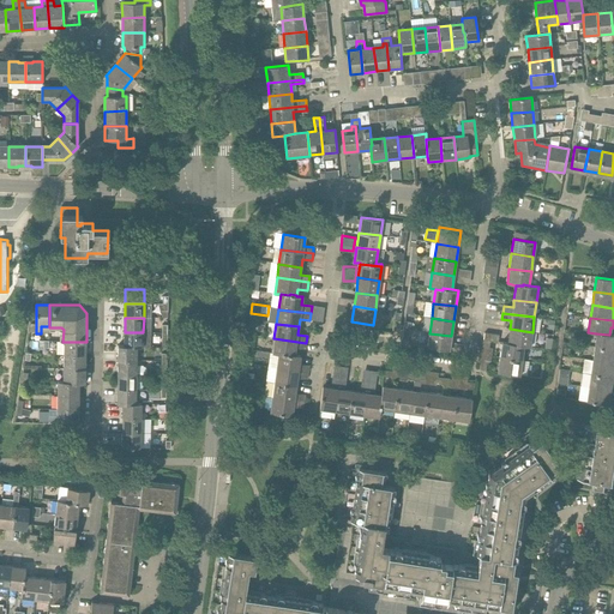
[(507,344),(524,347),(530,348),(533,332),(510,329),(507,344)]
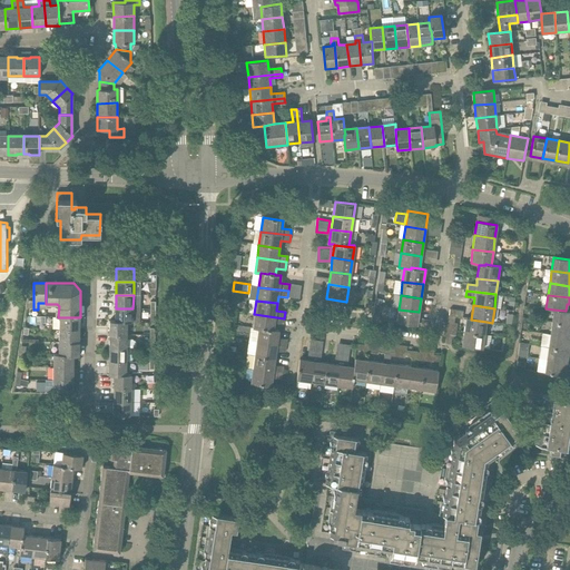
[(127,323),(133,323),(133,308),(116,308),(115,321),(127,323)]
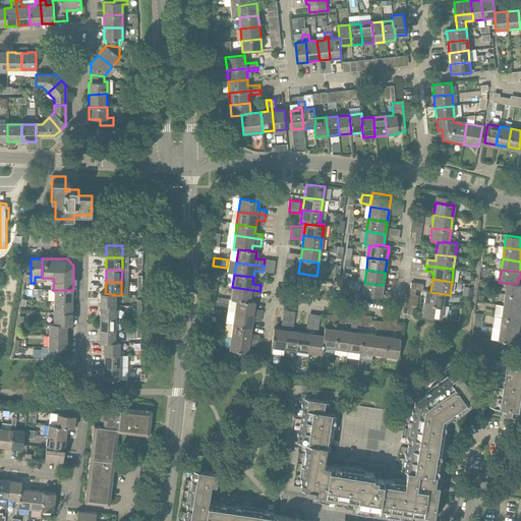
[(381,298),(382,291),(383,285),(364,283),(362,295),(381,298)]
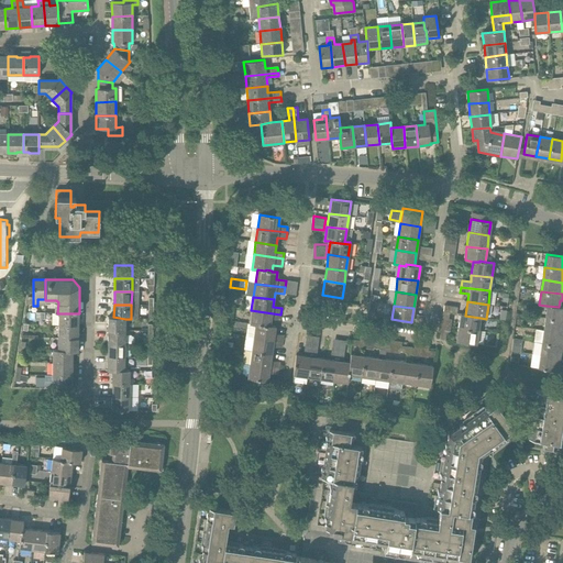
[(545,319),(562,321),(562,307),(559,307),(547,306),(545,319)]
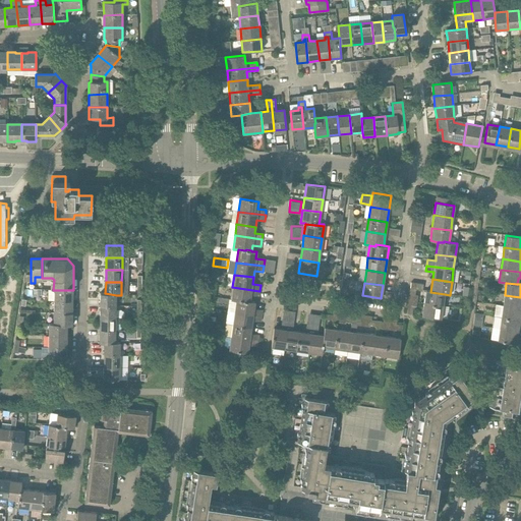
[(244,300),(249,301),(250,295),(258,296),(259,291),(232,287),(231,300),(236,300),(243,302),(244,300)]
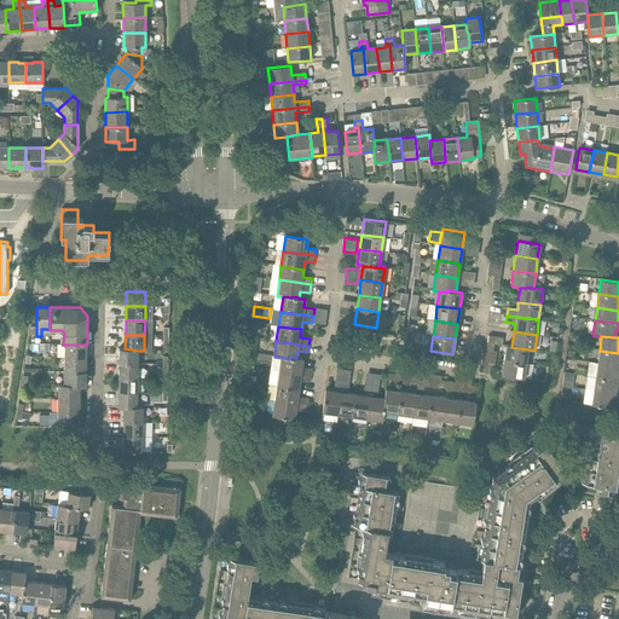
[(64,358),(86,358),(87,345),(64,345),(64,358)]
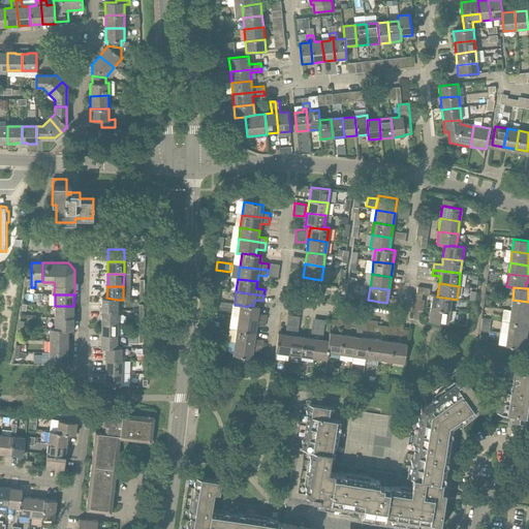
[(431,308),(449,311),(452,299),(437,297),(432,296),(431,308)]
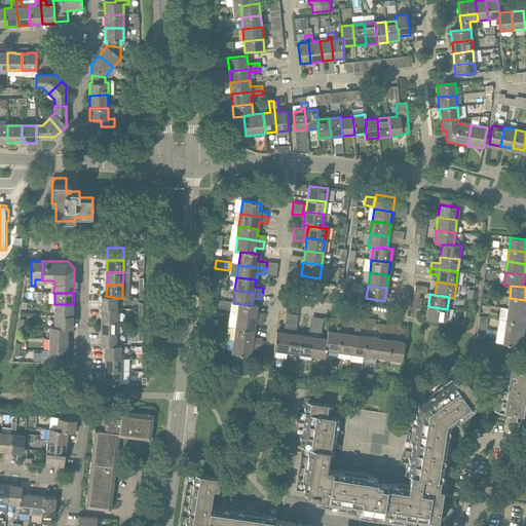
[(101,309),(117,309),(117,298),(106,296),(102,296),(101,309)]
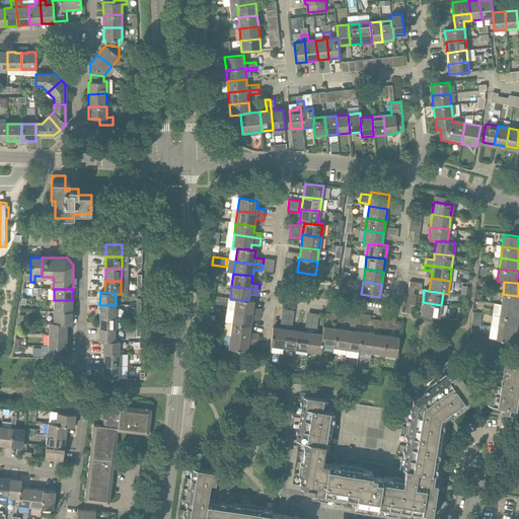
[(501,305),(518,308),(518,307),(518,296),(503,294),(501,305)]
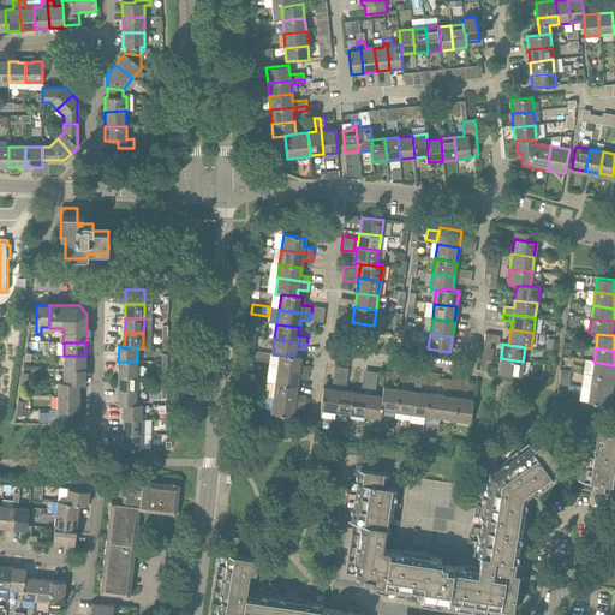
[(276,369),(309,374),(310,366),(300,365),(302,357),(294,356),(288,354),(287,357),(279,354),(276,369)]
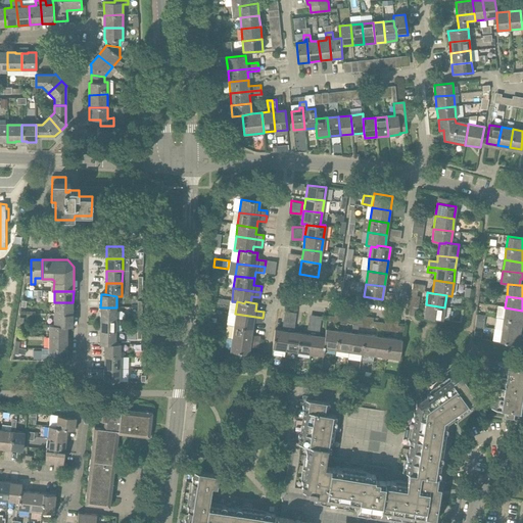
[(54,314),(73,314),(73,302),(54,302),(54,314)]
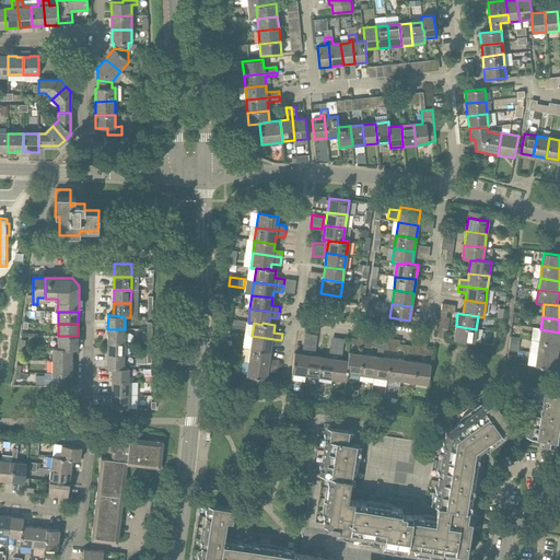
[(476,329),(456,326),(454,340),(474,342),(476,329)]
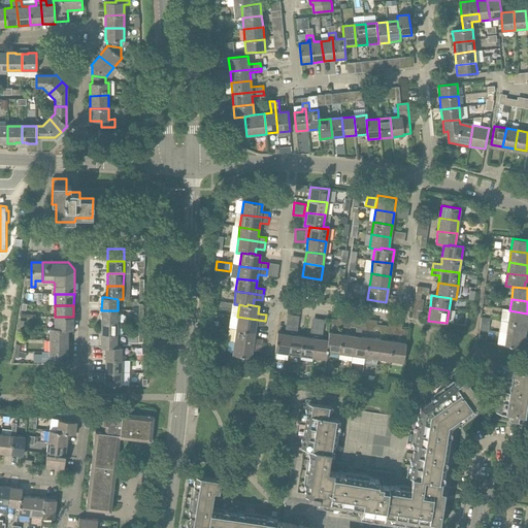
[(118,323),(118,310),(101,310),(101,323),(118,323)]
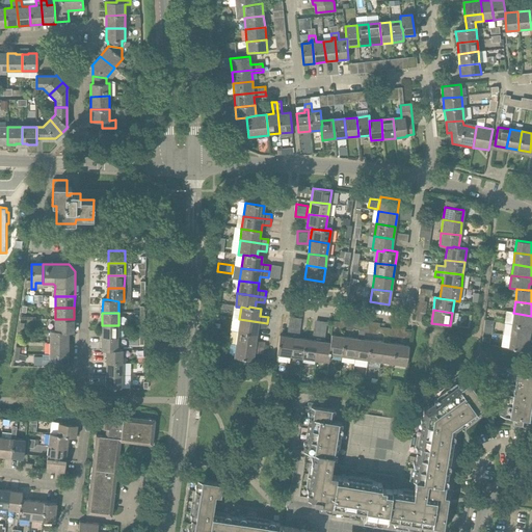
[(511,327),(531,329),(531,321),(531,322),(531,316),(513,313),(511,327)]
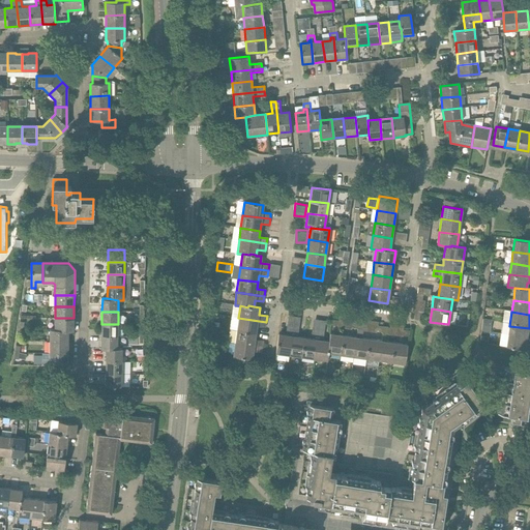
[(63,330),(68,330),(74,331),(74,318),(55,318),(55,329),(62,329),(63,330)]
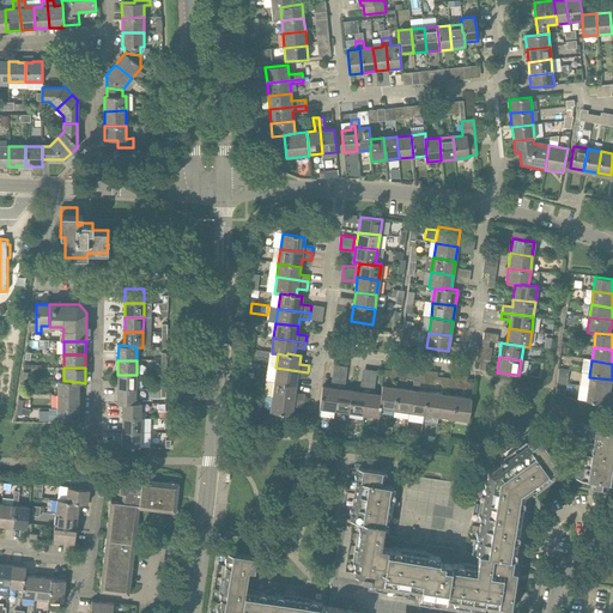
[(273,382),(296,386),(297,377),(307,378),(308,372),(275,368),(273,382)]
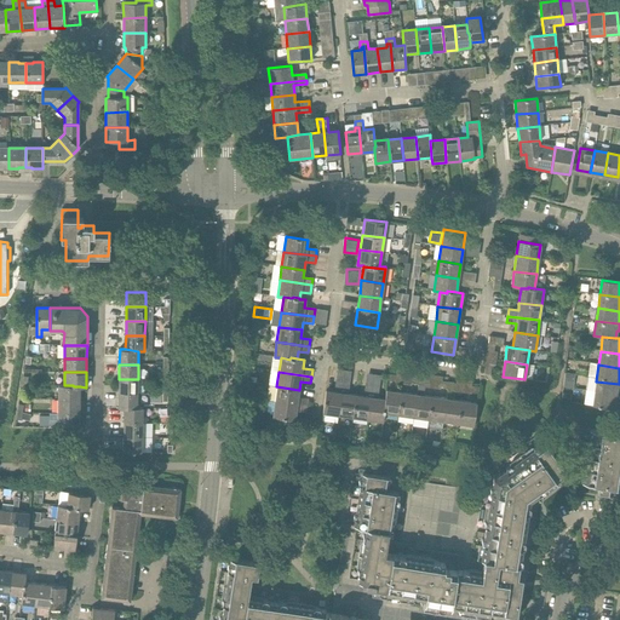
[(566,372),(564,385),(574,386),(575,373),(566,372)]
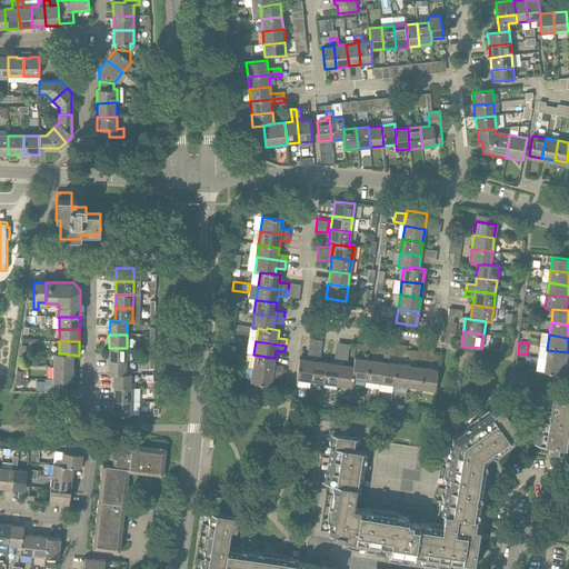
[(109,361),(127,361),(127,348),(109,348),(109,361)]
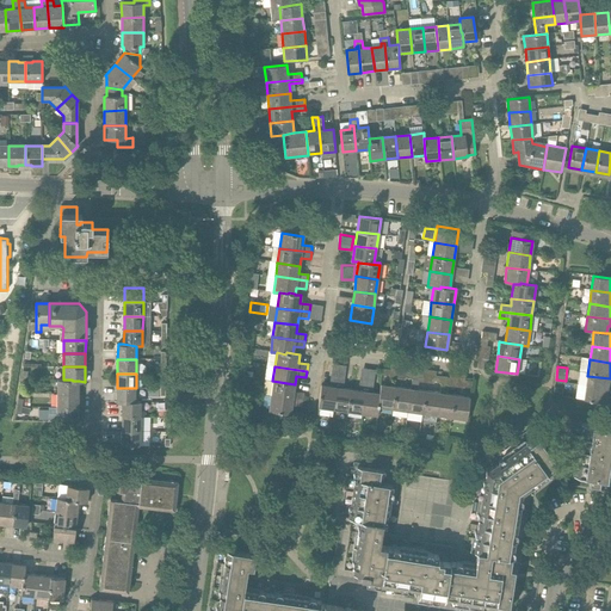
[(586,387),(608,390),(609,381),(610,381),(610,378),(587,376),(586,387)]
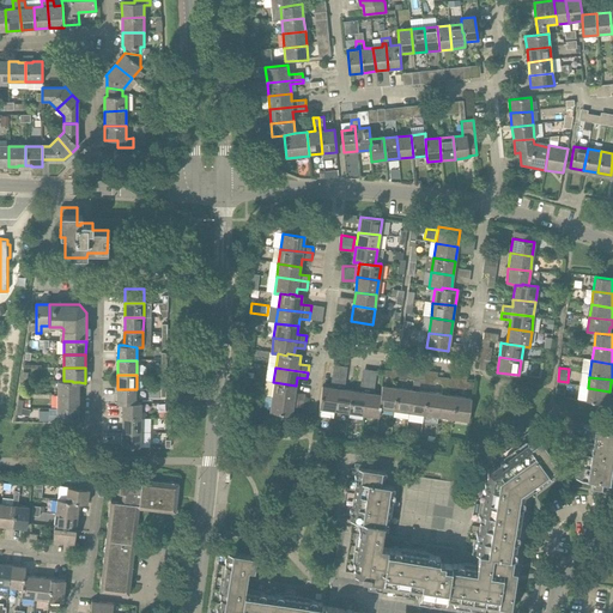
[(319,408),(334,411),(339,380),(332,378),(331,388),(322,387),(319,408)]
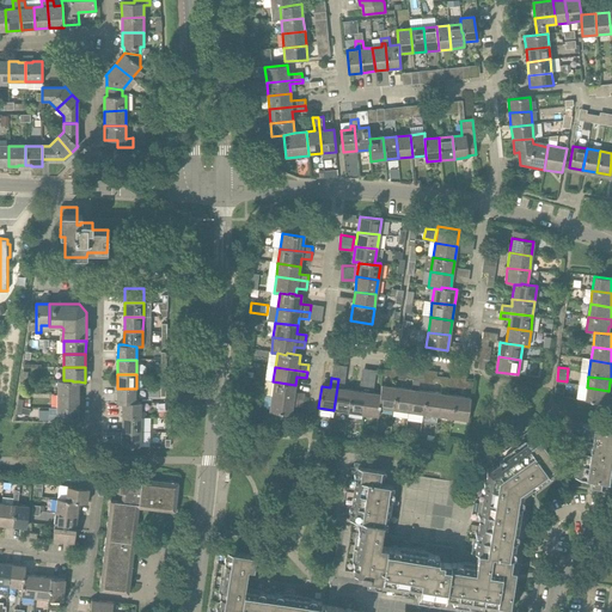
[(334,410),(348,412),(352,390),(343,389),(344,379),(338,379),(334,410)]
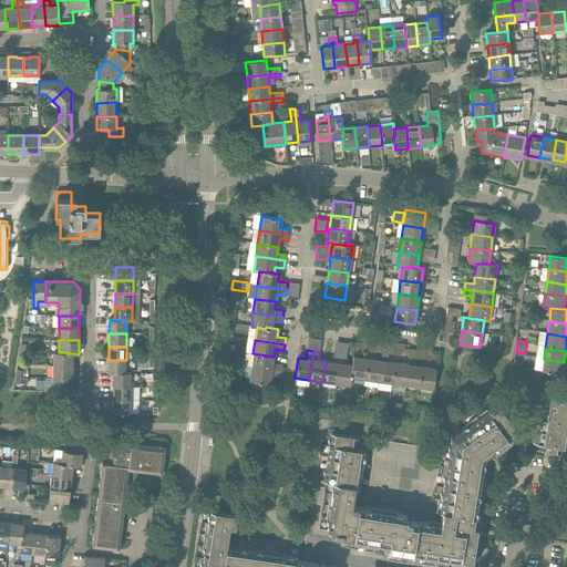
[(53,366),(73,367),(73,353),(68,353),(66,352),(59,352),(53,352),(53,366)]
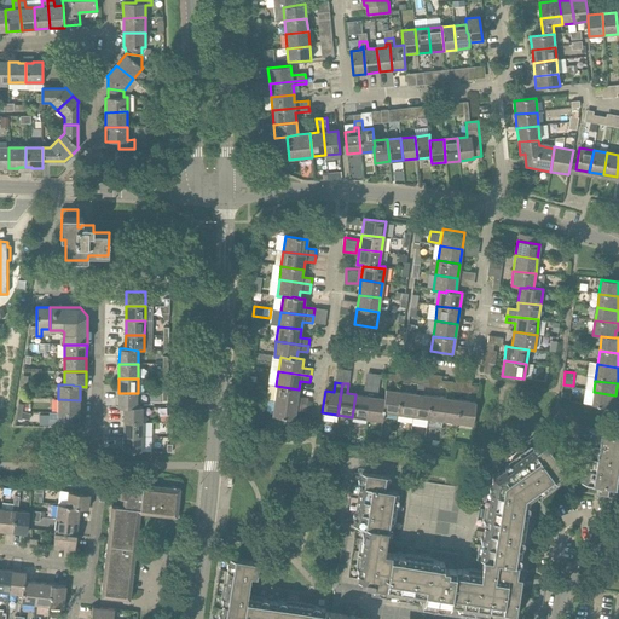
[(275,401),(306,406),(307,398),(298,397),(299,389),(276,386),(275,401)]
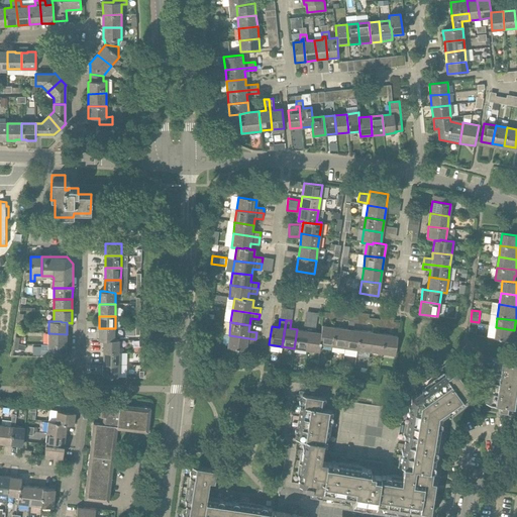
[(294,348),(307,350),(311,323),(304,322),(303,330),(297,329),(294,348)]
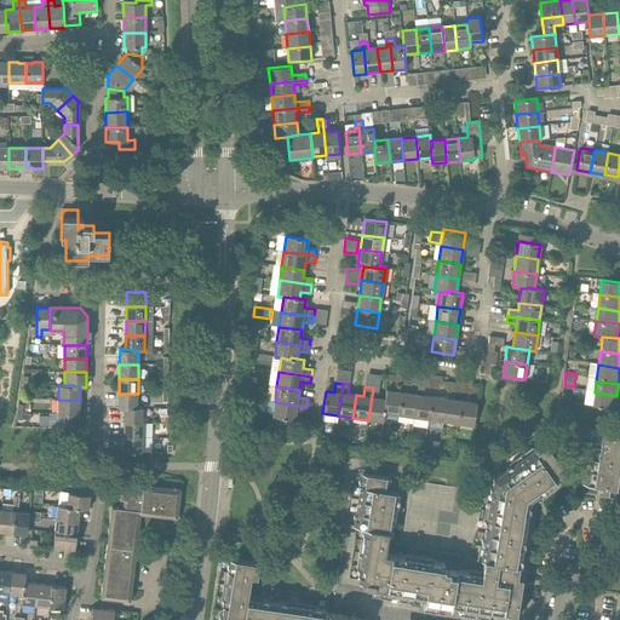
[(383,422),(384,413),(385,407),(384,407),(385,400),(378,399),(379,389),(373,388),(368,420),(383,422)]
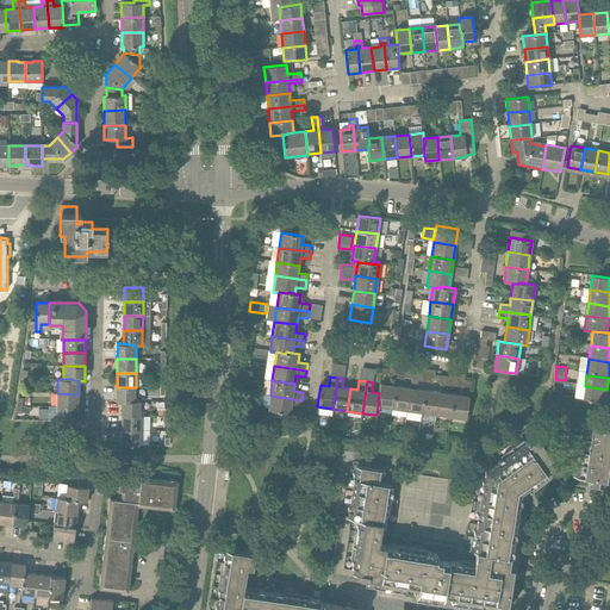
[(378,406),(392,409),(396,386),(380,384),(379,393),(378,400),(379,400),(378,406)]
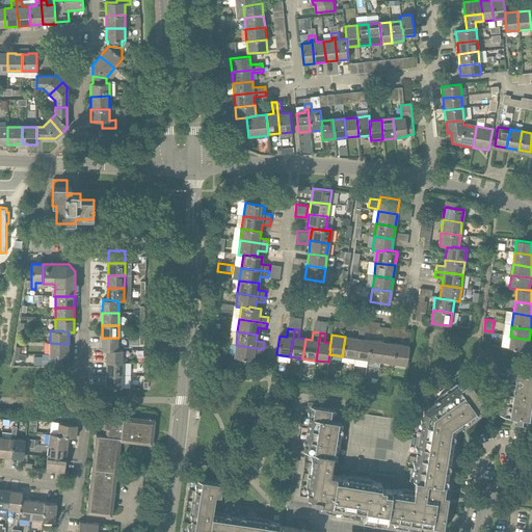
[(342,356),(355,358),(358,339),(345,337),(342,356)]
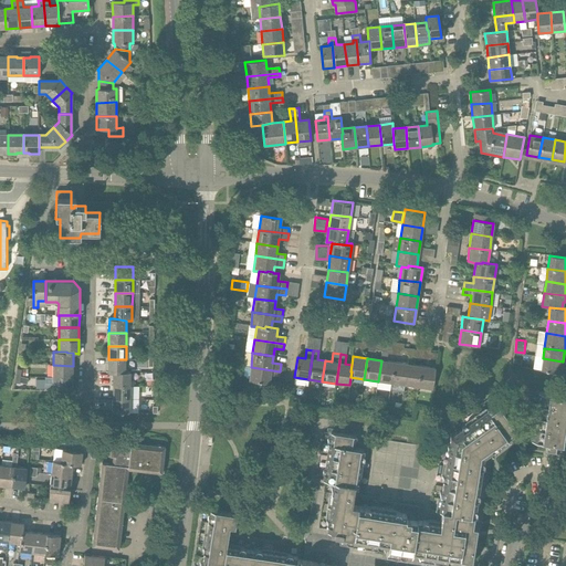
[(563,362),(543,358),(541,370),(565,374),(565,367),(562,367),(563,362)]
